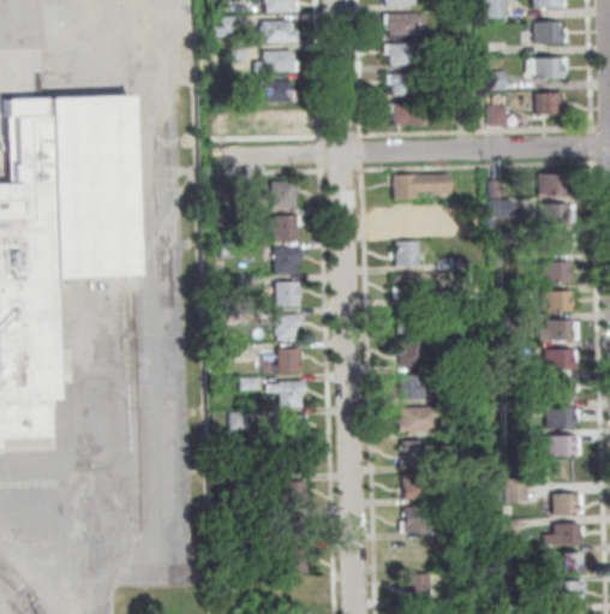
[(294,9),(294,10),(267,11),(267,0),(295,0),(295,9),(294,9)]
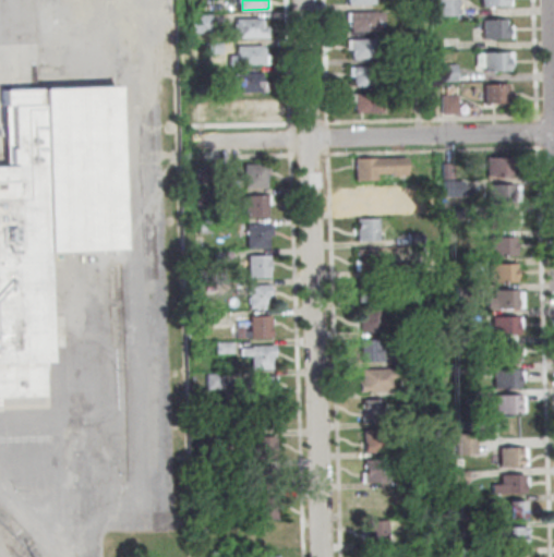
[(461,0),(462,16),(442,17),(441,0),(461,0)]
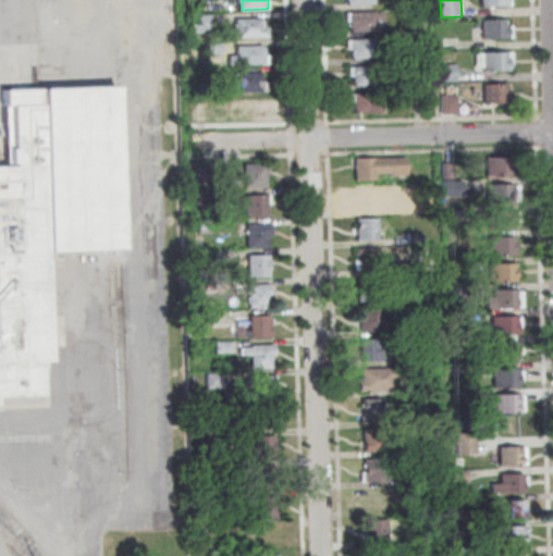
[(353,32),(352,13),(385,12),(385,21),(380,22),(380,32),(353,32)]
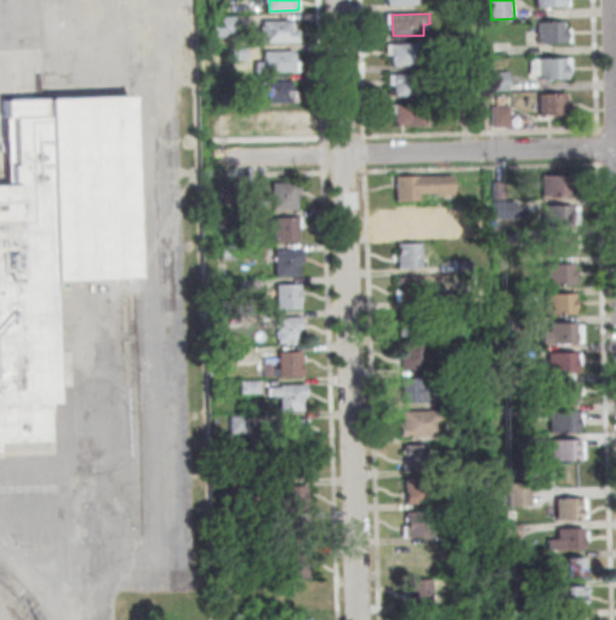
[(217,37),(216,16),(239,16),(240,37),(217,37)]
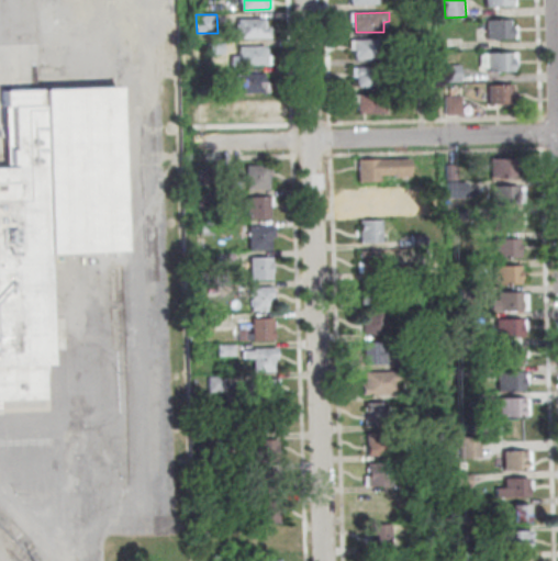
[(243,37),(242,19),(268,18),(268,26),(274,26),(274,37),(243,37)]
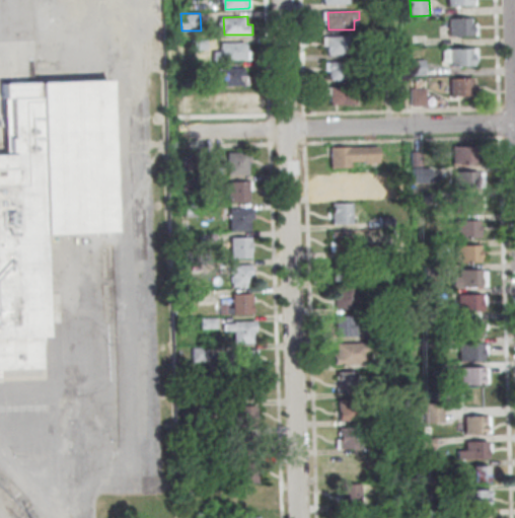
[(451,38),(451,19),(472,18),(472,24),(475,24),(476,37),(451,38)]
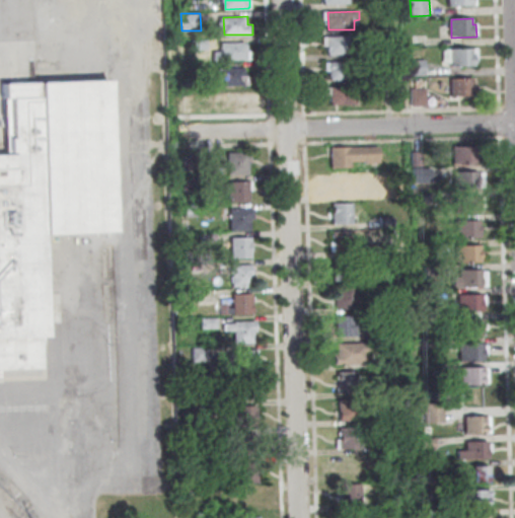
[(329,56),(329,38),(353,37),(353,55),(329,56)]
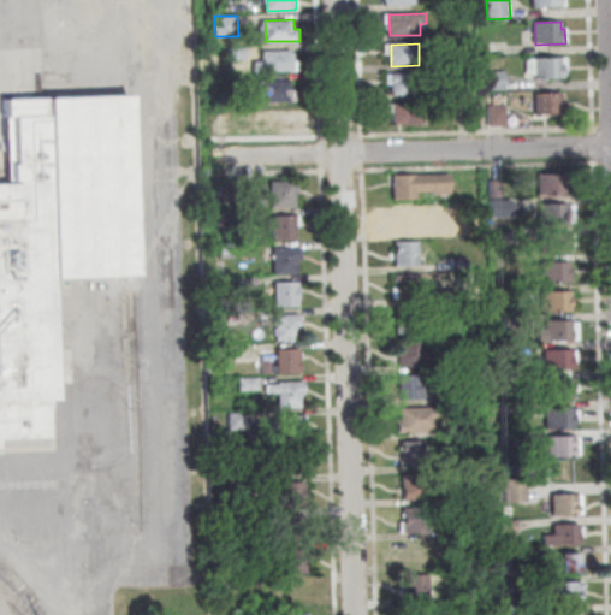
[(231,47),(249,47),(249,60),(232,60),(231,47)]
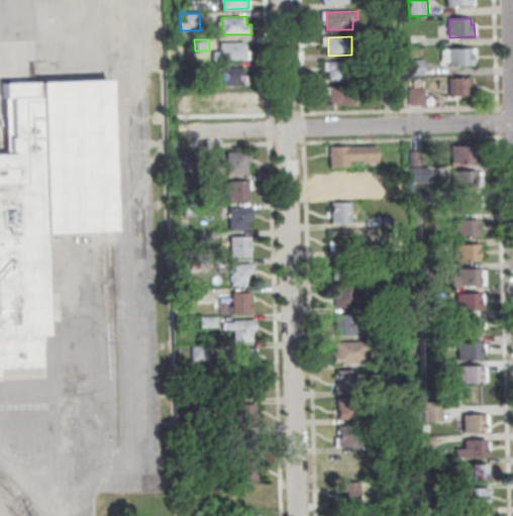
[(222,50),(222,42),(248,41),(248,60),(215,61),(215,52),(222,50)]
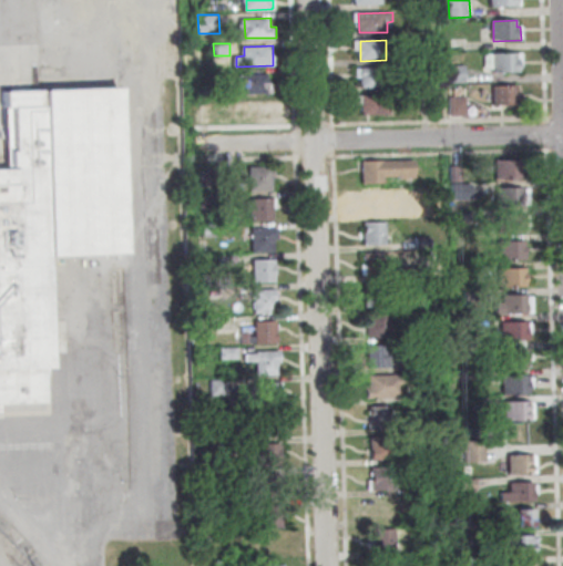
[(495,73),(494,53),(518,53),(518,59),(521,59),(521,72),(495,73)]
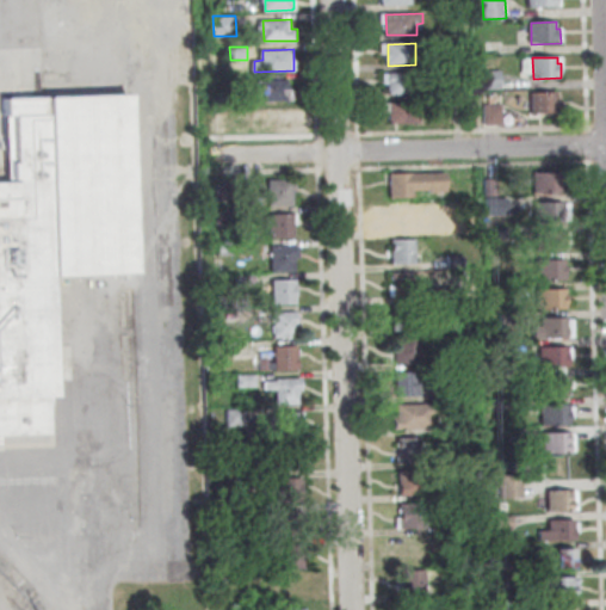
[(483,73),(502,72),(504,91),(484,91),(483,73)]
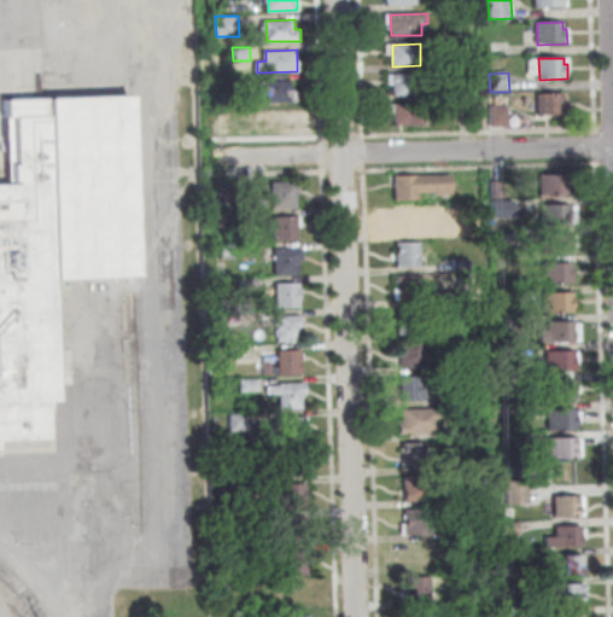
[(396,95),(395,75),(425,74),(425,95),(396,95)]
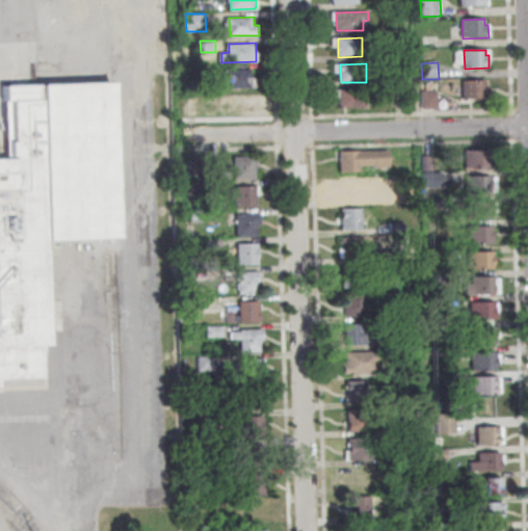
[(229,70),(254,69),(254,88),(229,88),(229,70)]
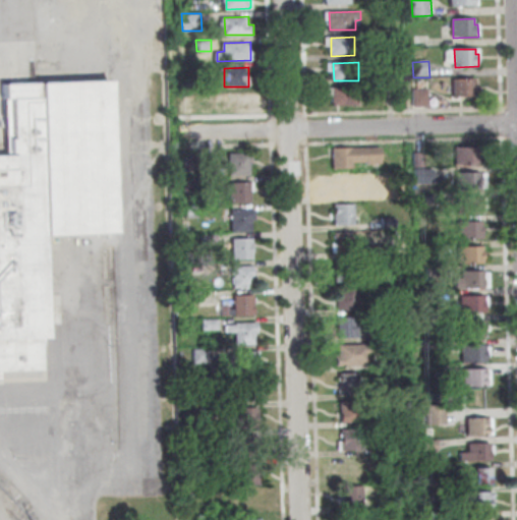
[(375,74),(389,74),(389,84),(376,85),(375,74)]
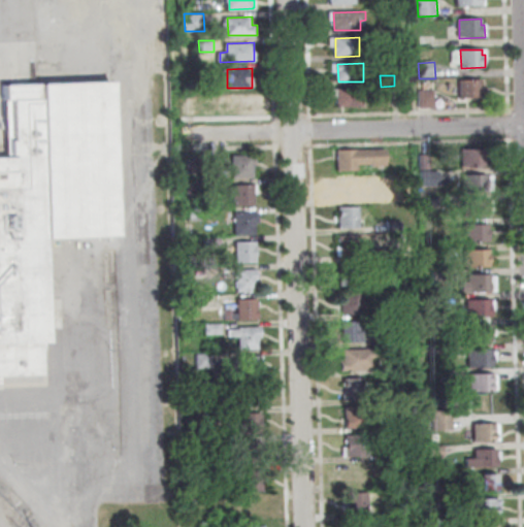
[(461,98),(460,80),(483,79),(484,86),(486,85),(486,98),(461,98)]
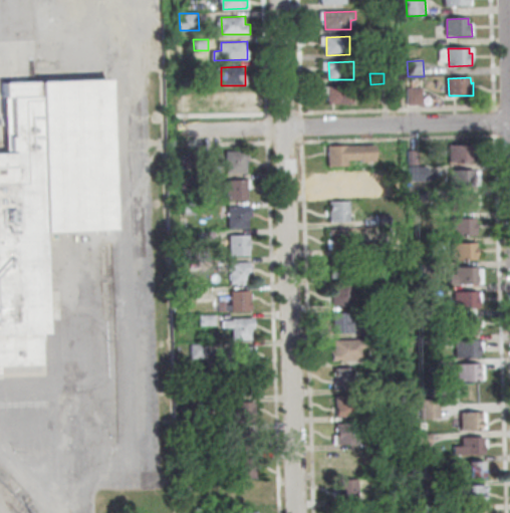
[(114,81),(8,85),(10,154),(0,154),(0,372),(52,371),(48,237),(119,235),(114,81)]
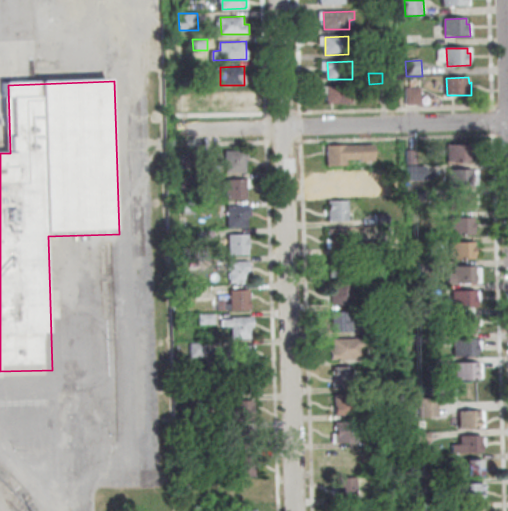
[(353,94),(353,103),(328,104),(327,87),(359,86),(359,94),(353,94)]
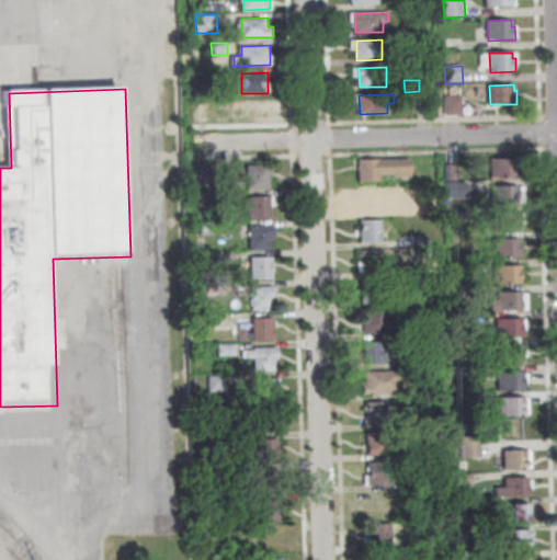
[(419,94),(430,94),(431,110),(419,111),(419,94)]
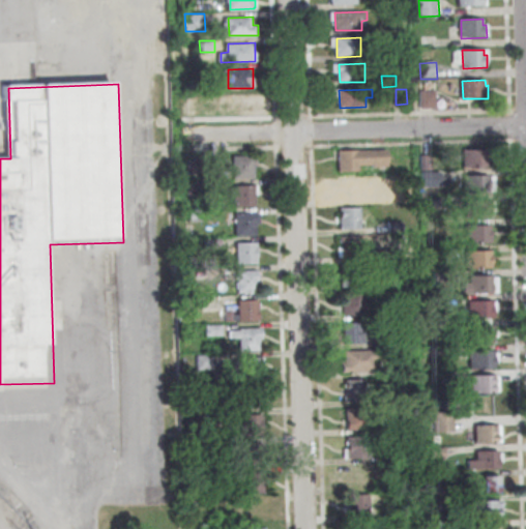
[(438,91),(438,110),(422,110),(421,92),(438,91)]
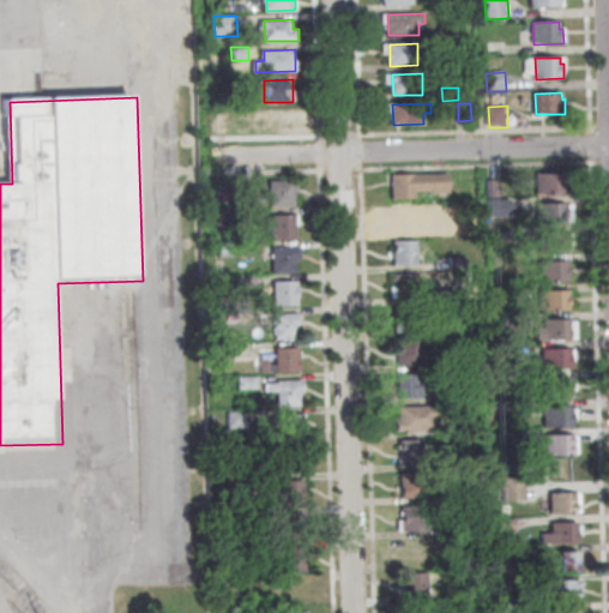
[(264,132),(295,132),(295,110),(264,110),(264,132)]
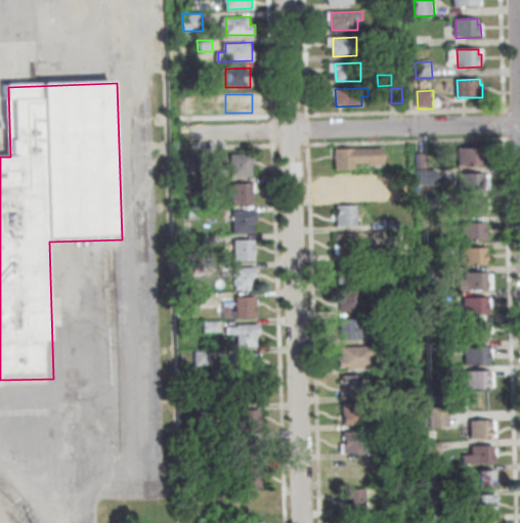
[(336,149),(385,148),(385,166),(370,166),(370,165),(356,165),(356,170),(337,171),(336,149)]
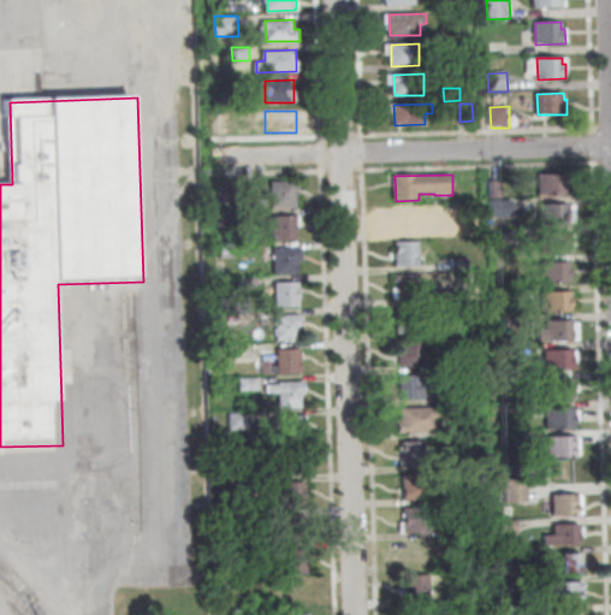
[(540,175),(570,175),(570,195),(540,195),(540,175)]
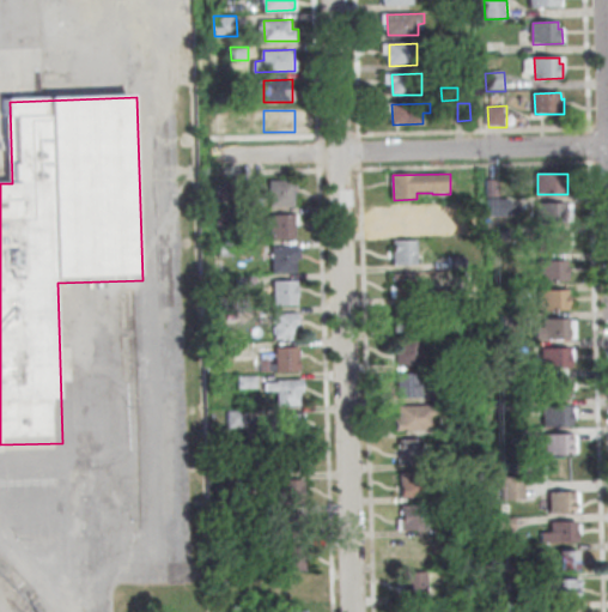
[(296,193),(297,206),(273,207),(273,181),(299,180),(301,192),(296,193)]
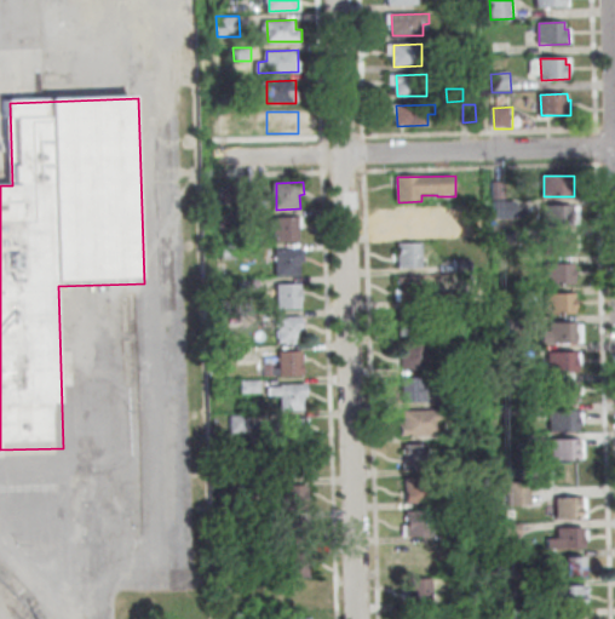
[(494,183),(509,183),(509,201),(494,200),(494,183)]
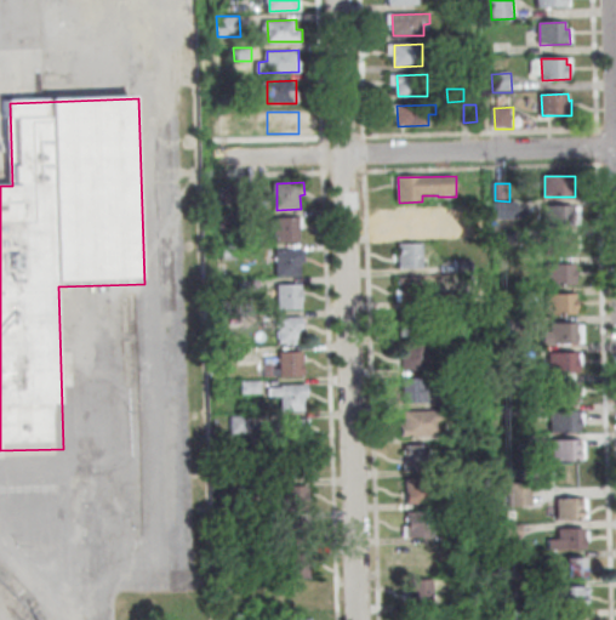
[(545,206),(575,206),(575,227),(546,228),(545,206)]
